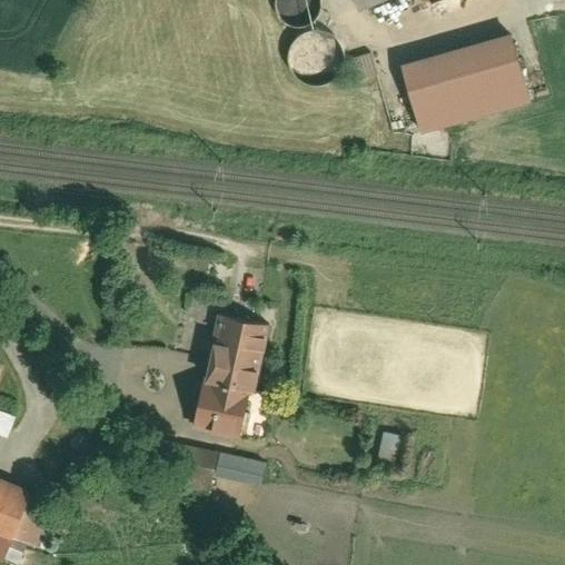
[(315,0),(276,0),(275,3),(274,11),(276,20),(281,27),(288,30),(298,31),(307,29),(313,23),(317,16),(318,8),(315,0)]
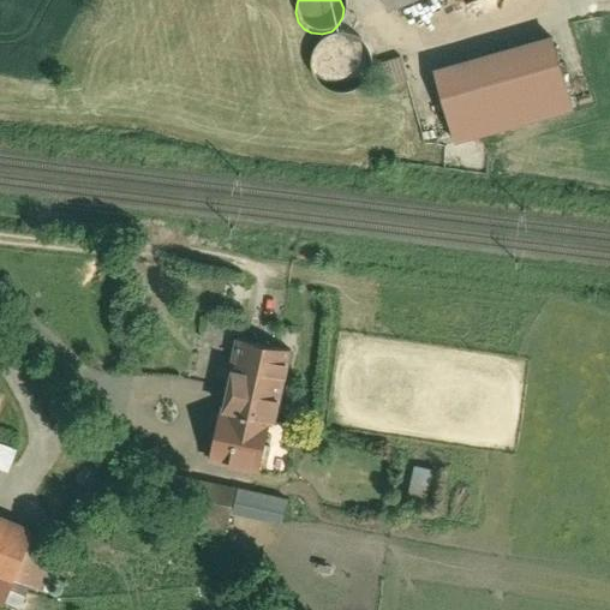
[(377,0),(383,15),(418,0),(377,0)]
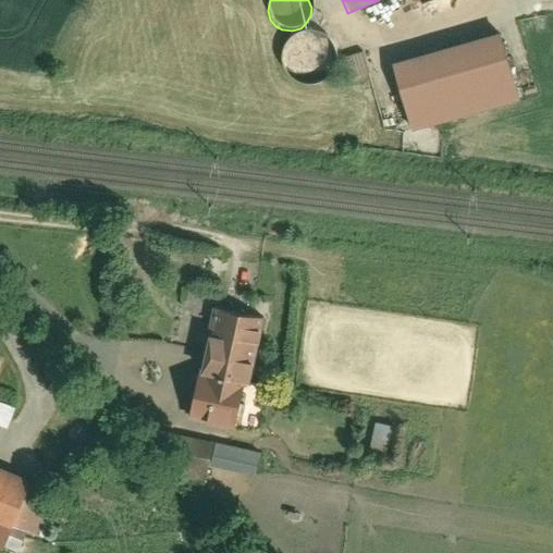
[(334,45),(327,35),(316,29),(306,28),(295,32),(286,39),(281,49),(280,60),(283,70),(290,78),(299,84),(310,85),(322,82),(330,75),(335,64),(336,54),(334,45)]
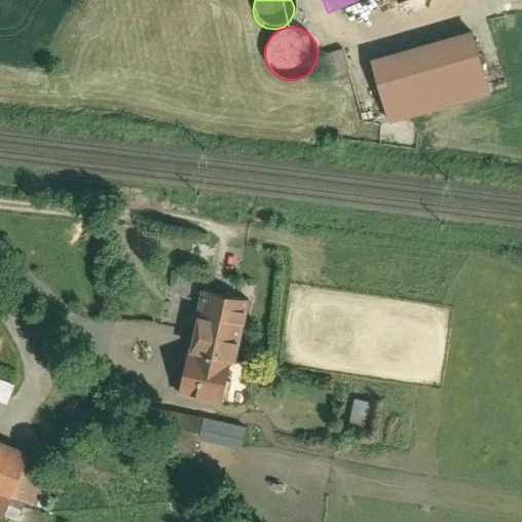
[(474,36),(370,65),(387,127),(403,123),(490,100),(489,96),(474,36)]
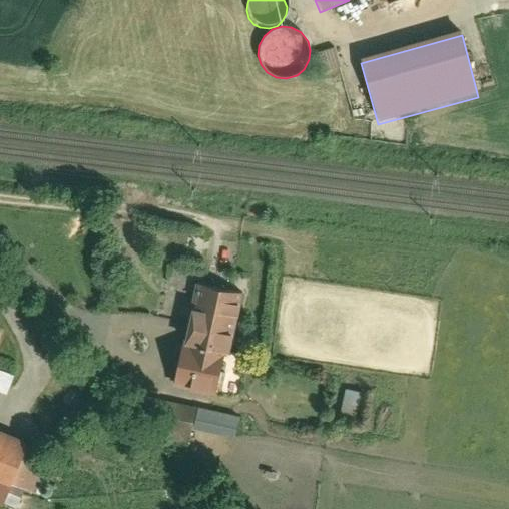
[(338,77),(332,51),(316,55),(322,81),(338,77)]
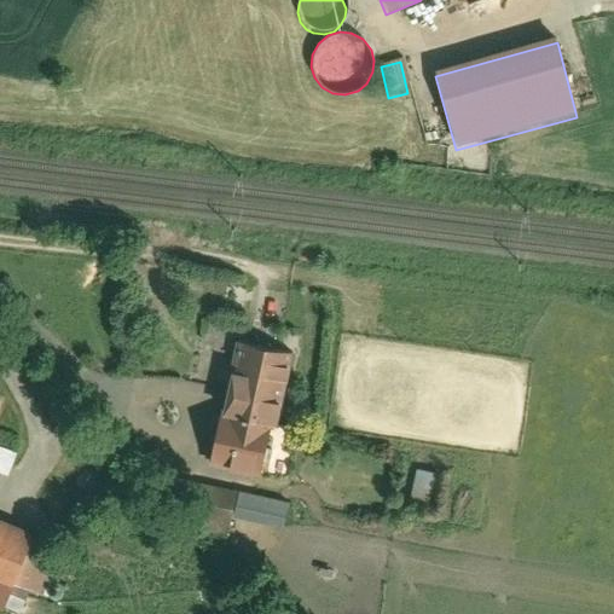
[(295,343),(238,332),(222,403),(216,401),(204,457),(261,469),(272,413),(279,415),(295,343)]
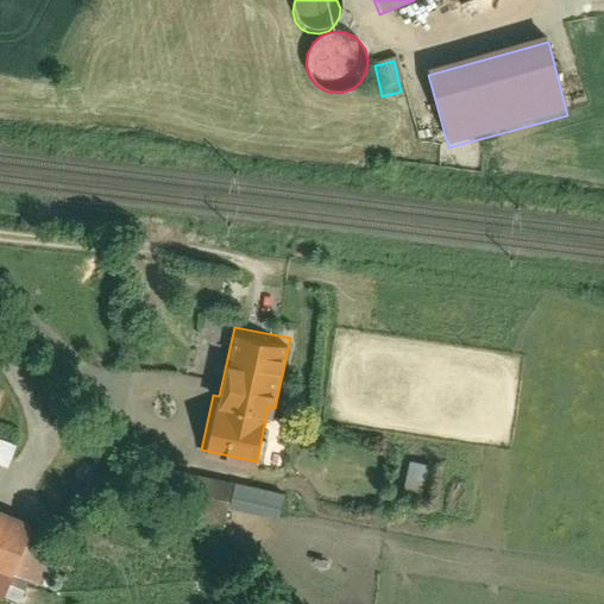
[(20,438),(0,429),(0,455),(11,460),(20,438)]
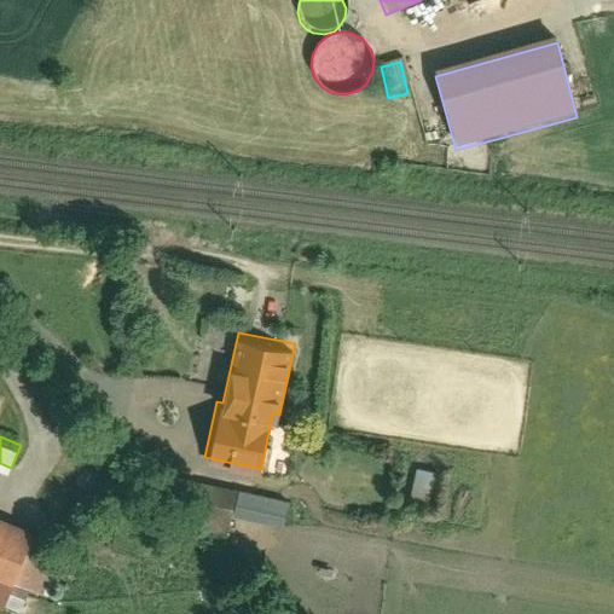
[(438,465),(420,462),(415,480),(433,484),(438,465)]
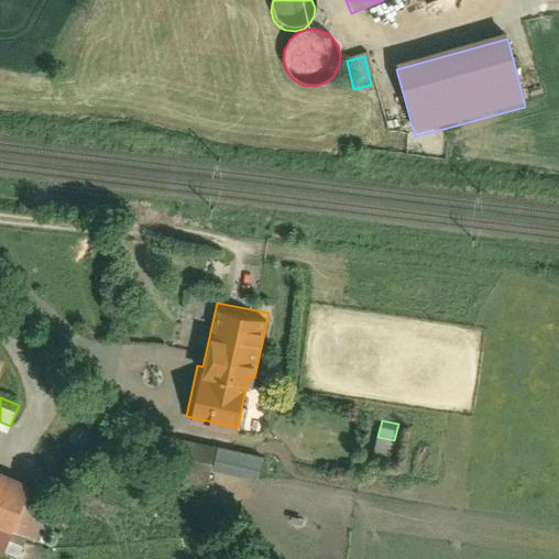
[(216,463),(220,440),(196,435),(188,473),(212,479),(216,463)]
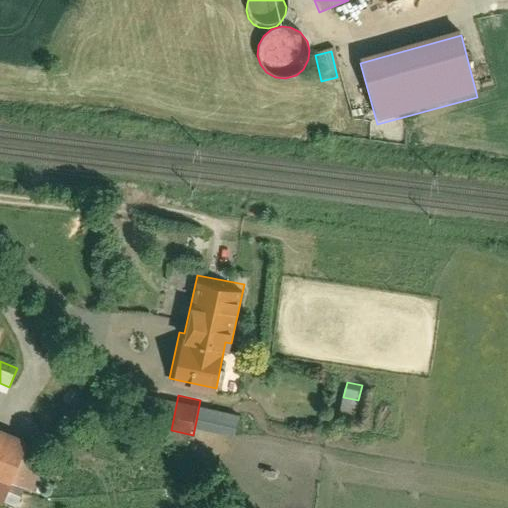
[(242,408),(200,400),(196,421),(238,430),(242,408)]
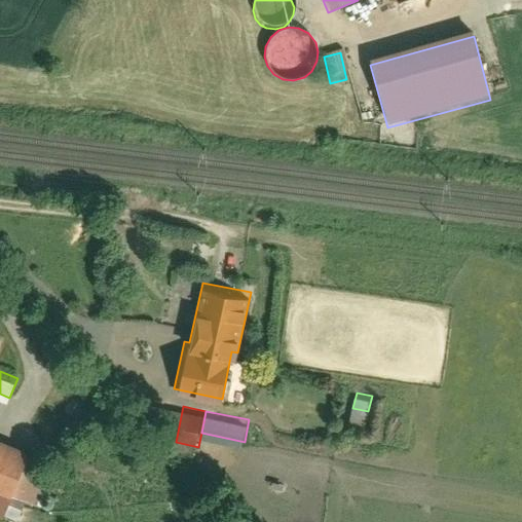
[(31,442),(0,430),(0,512),(17,519),(27,496),(35,499),(51,459),(28,450),(31,442)]
